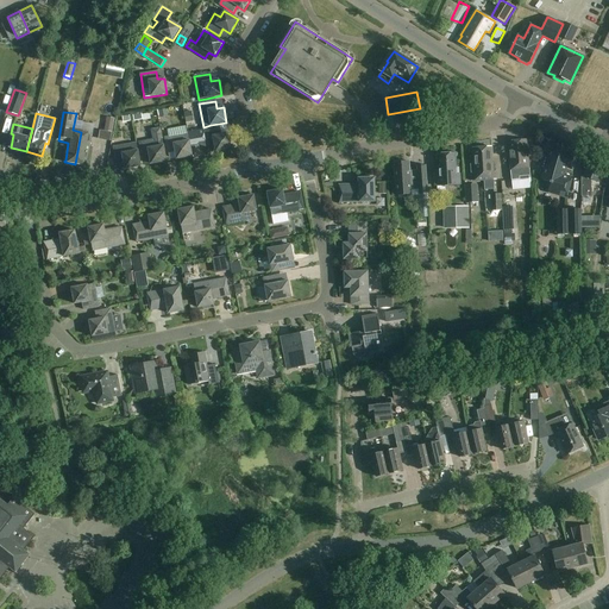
[(167,162),(164,145),(162,138),(161,127),(151,130),(154,140),(139,143),(143,161),(150,159),(151,164),(167,162)]
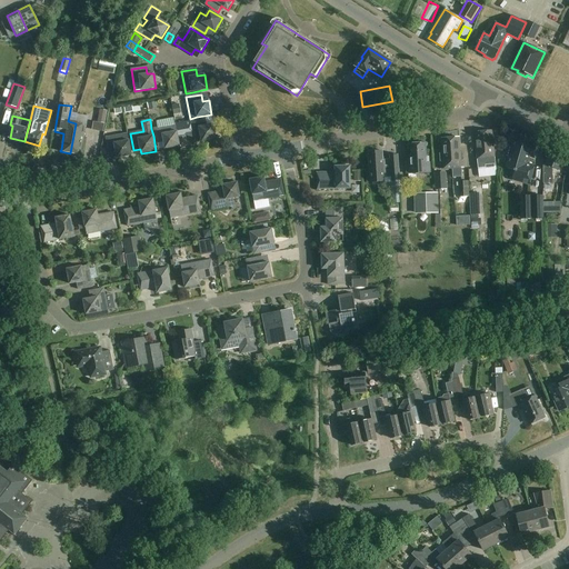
[(206,119),(191,121),(176,125),(178,137),(186,135),(188,137),(190,137),(191,138),(193,137),(195,143),(201,142),(217,139),(213,125),(207,126),(206,119)]
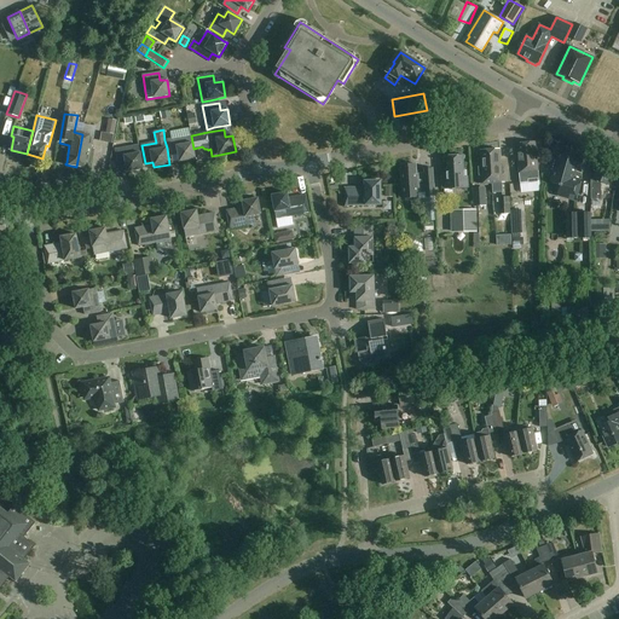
[(102,133),(100,142),(113,144),(114,134),(106,133),(102,133)]
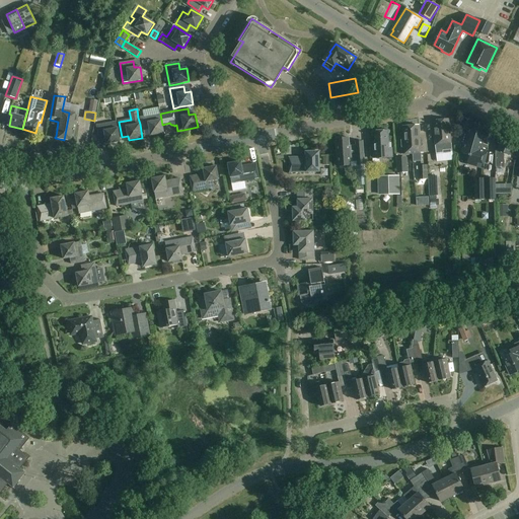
[(69,113),(64,140),(74,141),(74,140),(78,114),(69,113)]
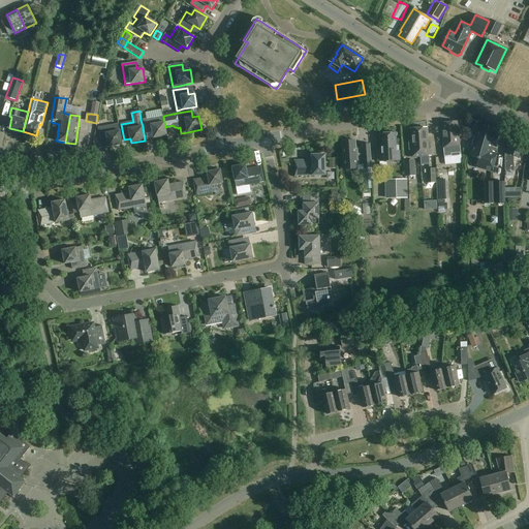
[(165,127),(163,116),(144,120),(146,133),(152,132),(153,138),(167,135),(165,127)]
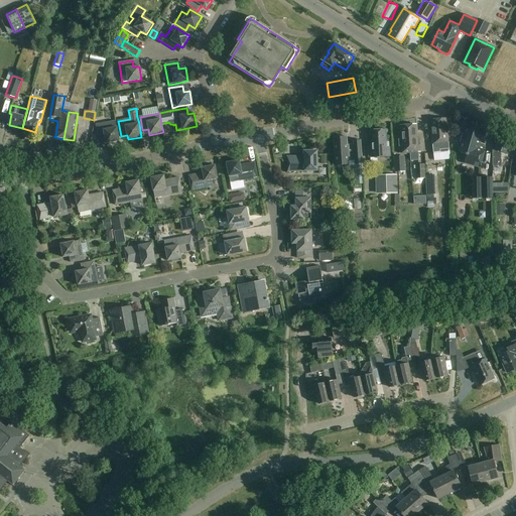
[(432,144),(433,152),(449,151),(448,143),(446,118),(430,120),(432,144)]
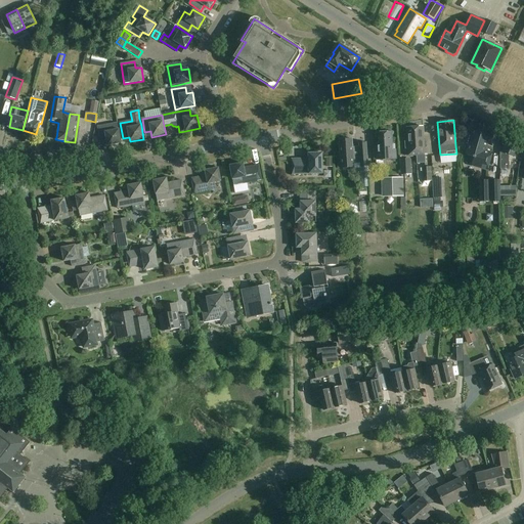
[(121,143),(119,129),(118,123),(97,127),(100,142),(106,141),(107,145),(121,143)]
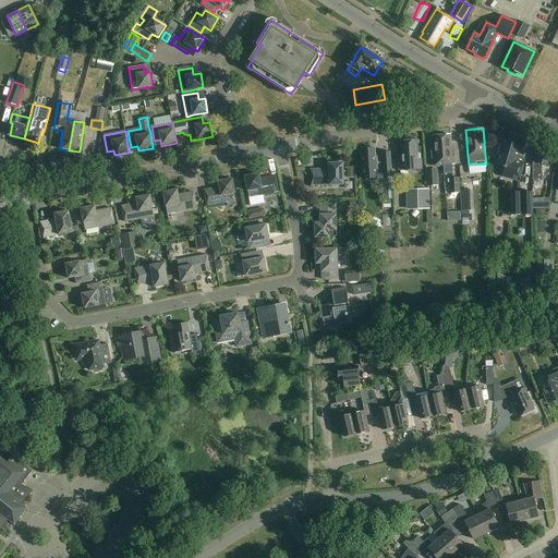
[(502,177),(508,179),(519,182),(524,162),(518,160),(519,154),(516,153),(521,137),(505,133),(501,144),(497,143),(495,153),(499,154),(496,165),(504,167),(504,168),(505,168),(502,177)]
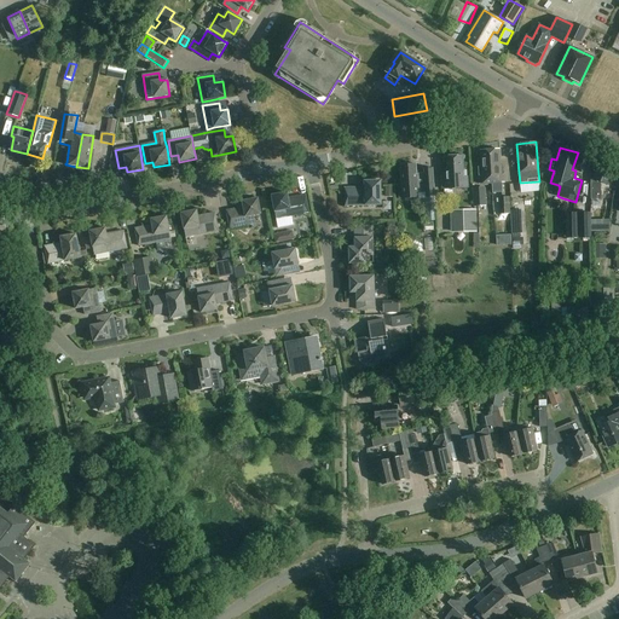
[(480,184),(492,184),(491,174),(493,174),(493,167),(491,167),(490,150),(481,151),(481,167),(479,167),(480,184)]
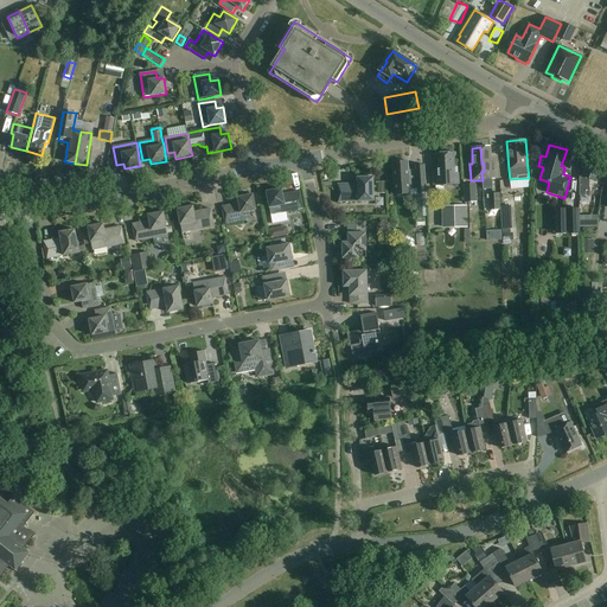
[(481,171),(483,180),(494,180),(493,163),(491,163),(490,147),(480,147),(481,164),(484,164),(484,171),(481,171)]
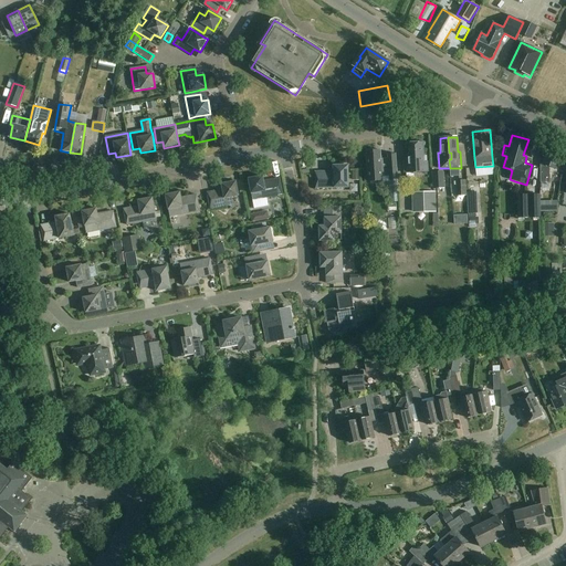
[(425,163),(425,156),(423,143),(407,144),(408,147),(407,147),(408,158),(405,159),(405,173),(409,173),(428,171),(428,163),(425,163)]
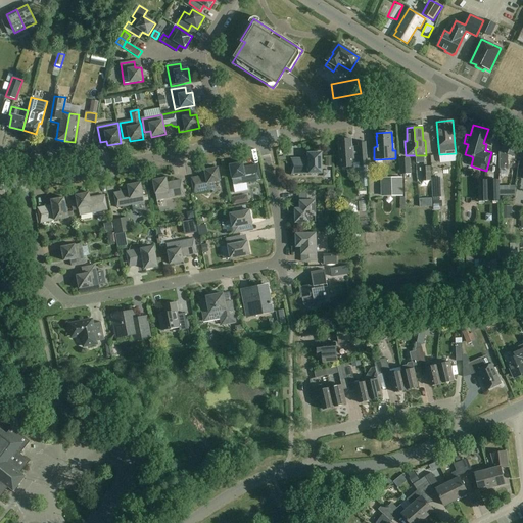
[(514,156),(520,141),(507,137),(502,152),(500,152),(500,168),(508,168),(507,154),(514,156)]
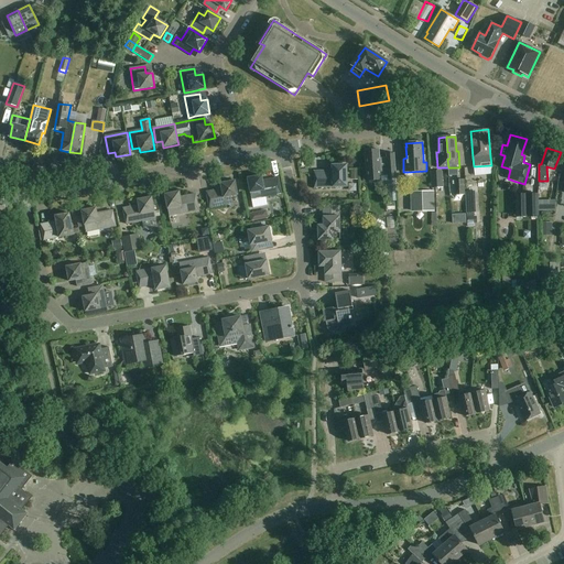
[(380,159),(379,150),(366,151),(367,169),(364,169),(365,181),(380,180),(380,176),(388,176),(388,180),(397,179),(394,153),(386,154),(387,158),(380,159)]
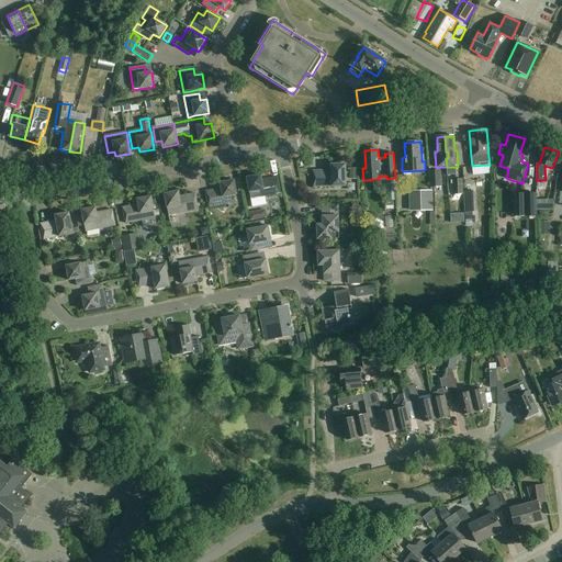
[(314,187),(339,187),(346,187),(346,179),(346,165),(330,165),(330,170),(313,171),(314,187)]
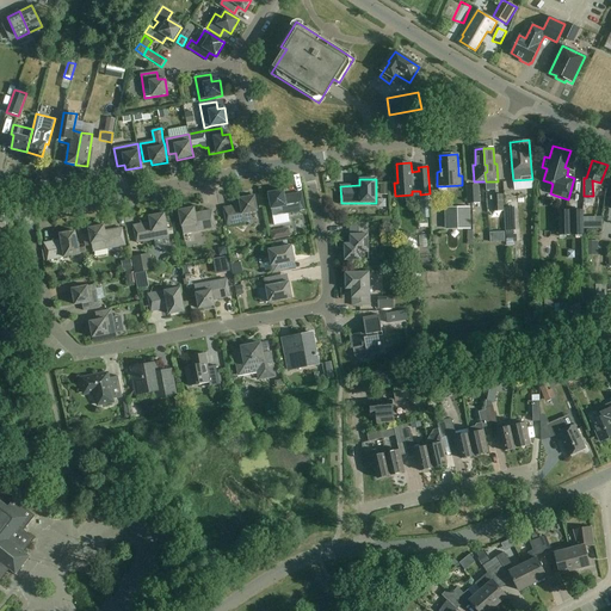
[(468,204),(481,203),(480,185),(467,186),(468,204)]
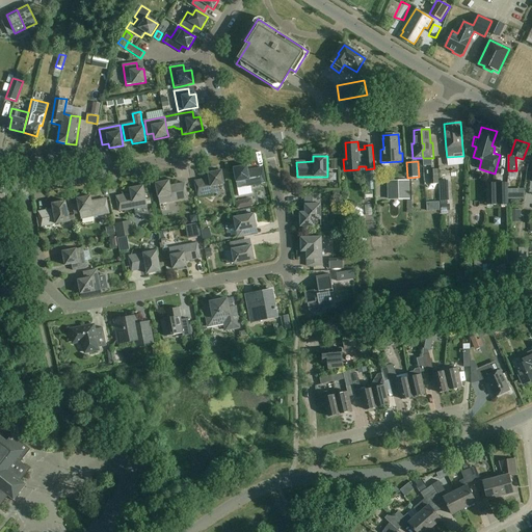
[(248,170),(247,165),(234,168),(238,189),(266,183),(263,168),(248,170)]
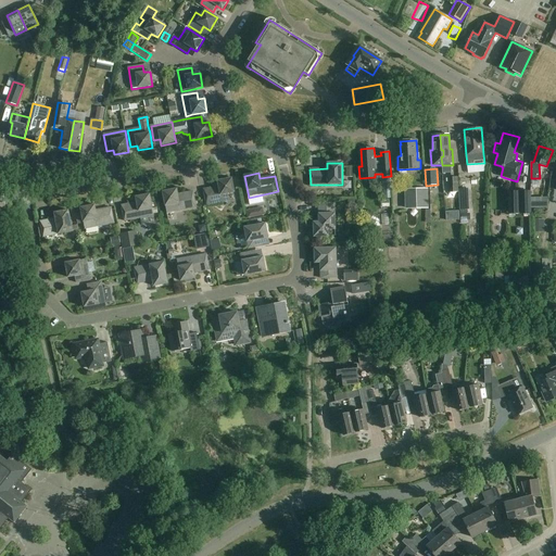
[(449,192),(458,192),(458,177),(449,178),(449,192)]
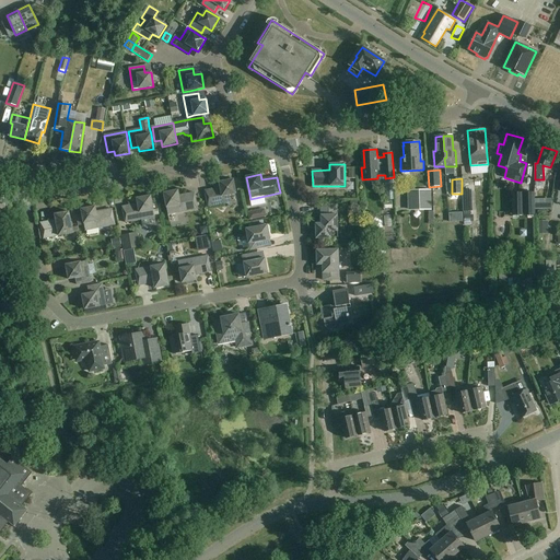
[(208,207),(231,202),(230,195),(236,194),(233,179),(219,183),(220,188),(205,190),(208,207)]
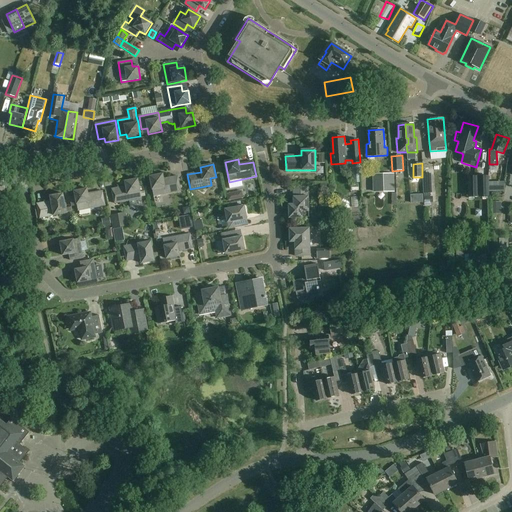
[(164,179),(163,174),(150,177),(154,196),(181,191),(178,176),(164,179)]
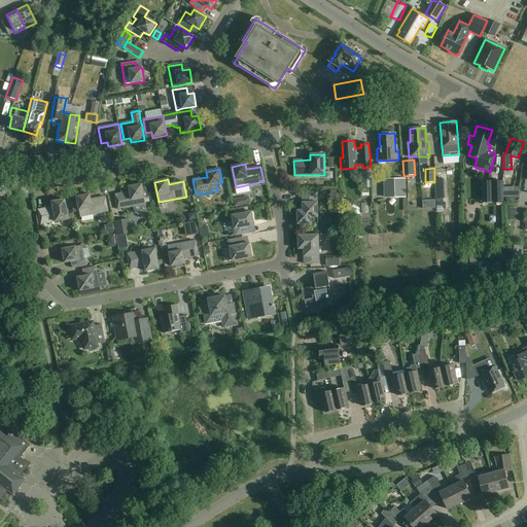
[(384,199),(406,198),(406,179),(384,180),(384,199)]
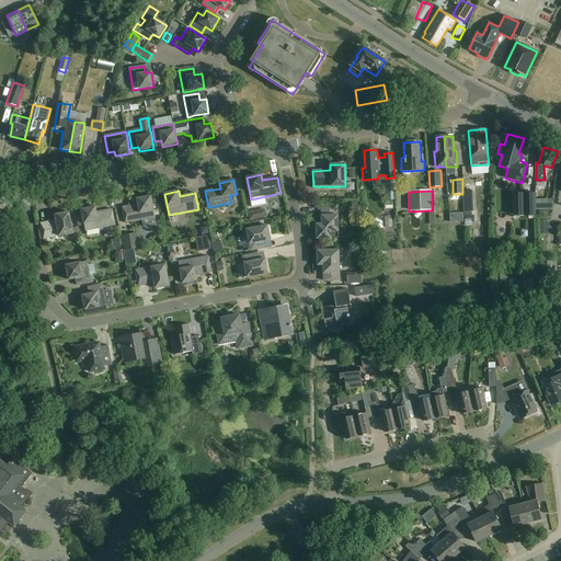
[(514,217),(536,216),(536,193),(513,193),(514,217)]
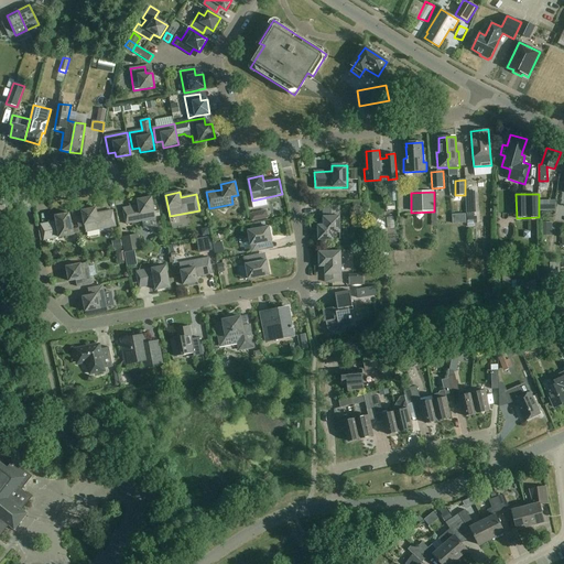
[(127,225),(156,219),(152,197),(138,199),(139,205),(123,208),(127,225)]
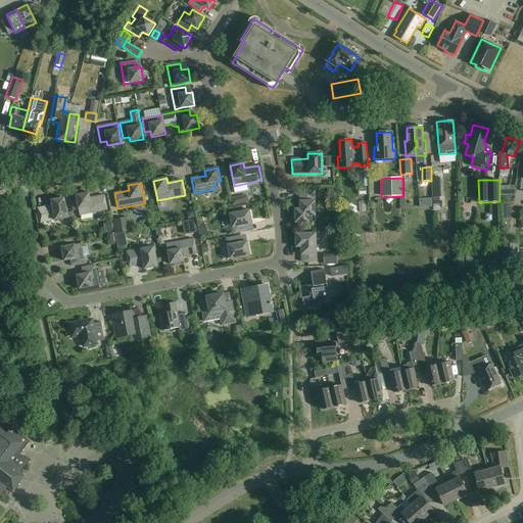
[(295,223),(308,223),(316,222),(315,192),(299,192),(300,209),(295,209),(295,223)]
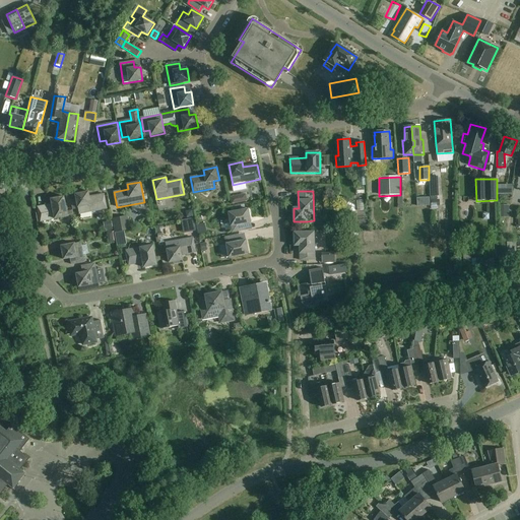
[(89,197),(88,192),(75,194),(79,214),(107,209),(104,194),(89,197)]
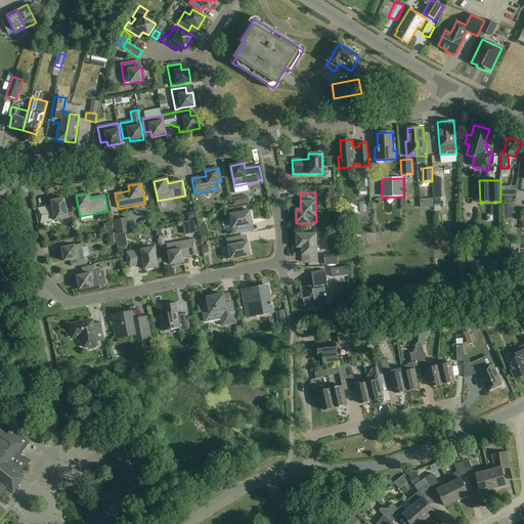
[(242,195),(232,198),(233,205),(243,204),(242,195)]
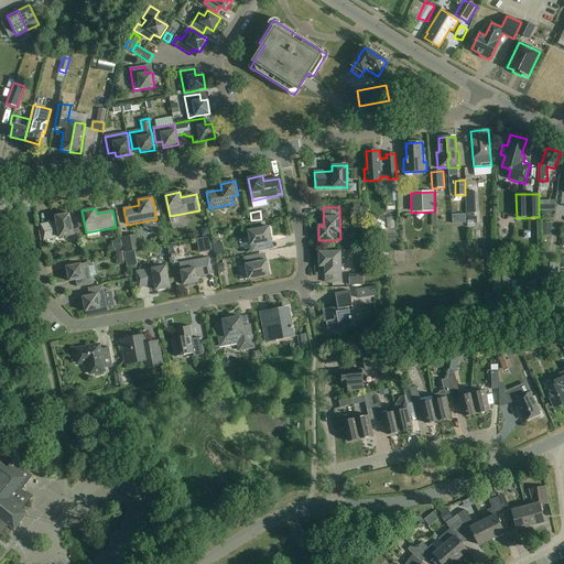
[(44,240),(60,238),(74,235),(73,228),(69,214),(55,216),(56,221),(41,225),(44,240)]
